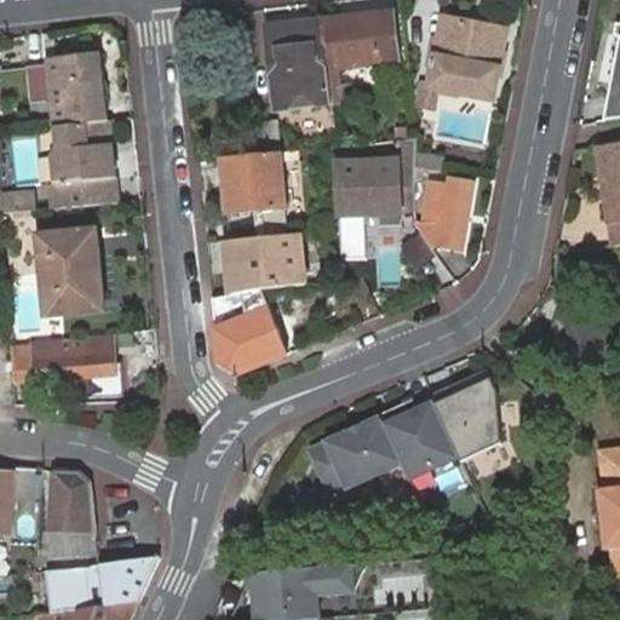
[(392,13),(322,21),(332,104),(346,103),(345,84),(337,84),(337,69),(399,62),(392,13)]
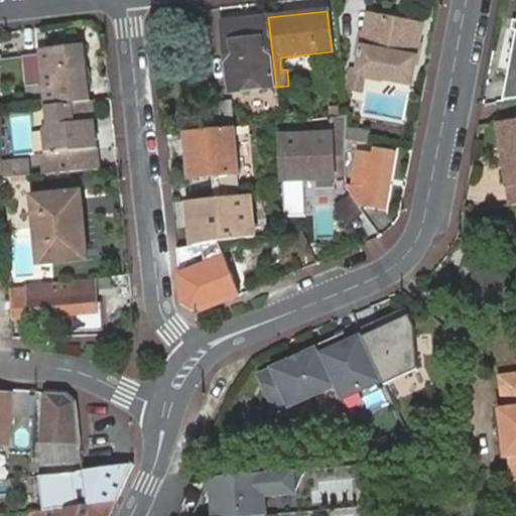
[(409,41),(412,24),(370,16),(367,34),(363,34),(359,52),(363,54),(360,72),(411,81),(419,42),(409,41)]
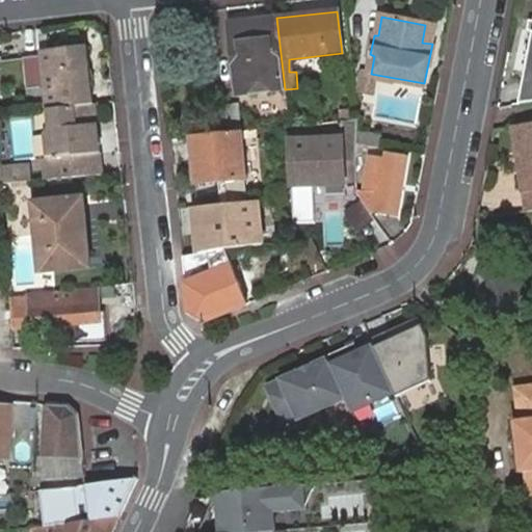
[(276,92),(285,92),(285,89),(276,18),(231,23),(235,65),(273,61),(274,75),(276,92)]
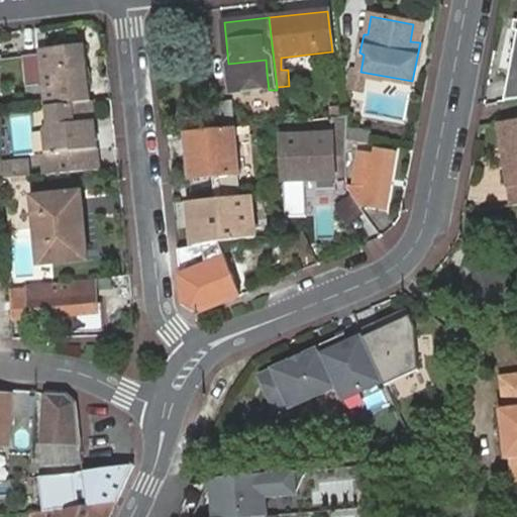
[(423,26),(413,24),(410,41),(420,42),(423,26)]
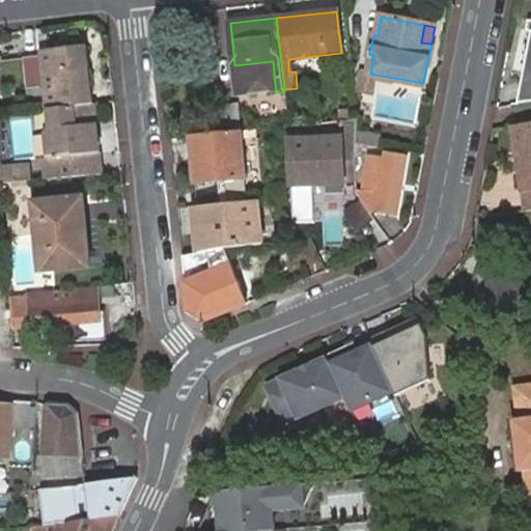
[(530,101),(530,38),(519,103),(530,101)]
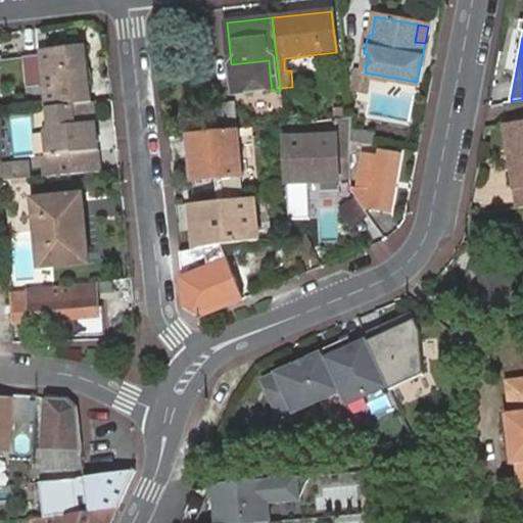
[(90,102),(84,44),(39,49),(39,55),(44,107),(48,107),(90,102)]
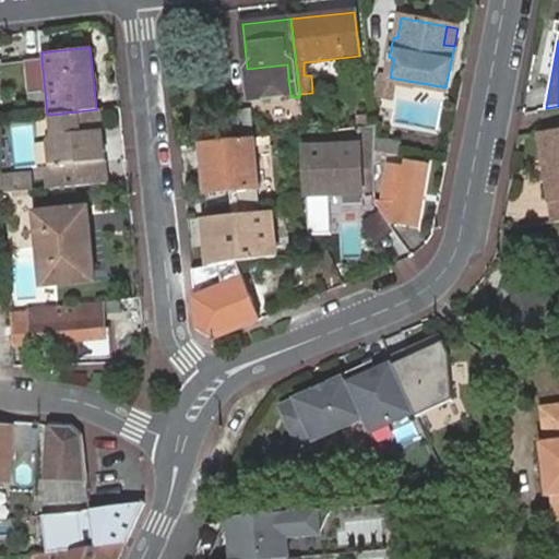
[(45,91),(42,59),(24,60),(27,93),(45,91)]
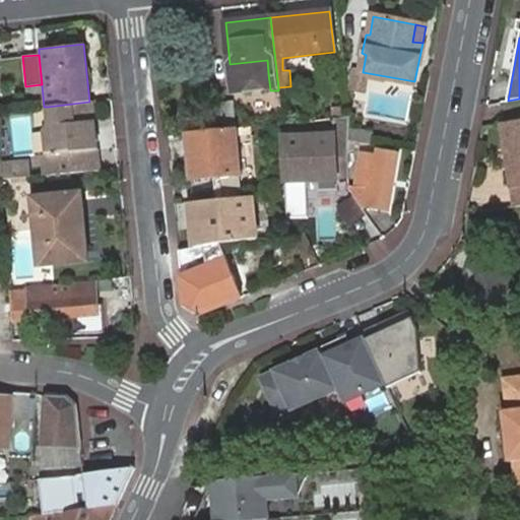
[(232,76),(268,73),(267,60),(230,64),(232,76)]
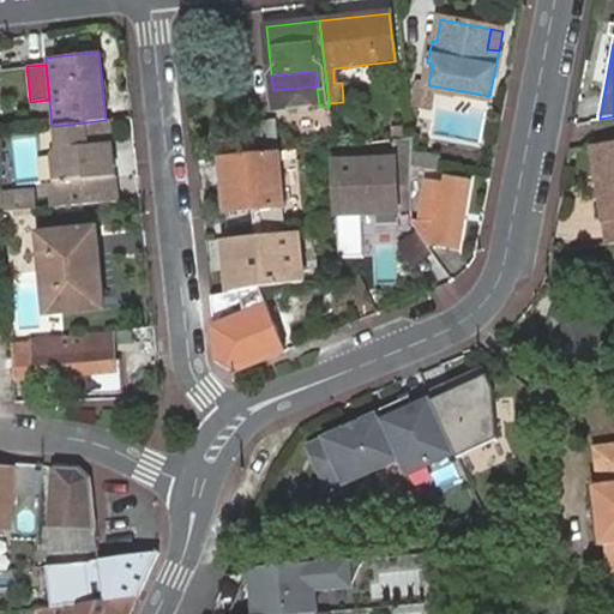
[(257,152),(277,151),(272,116),(253,118),(257,152)]
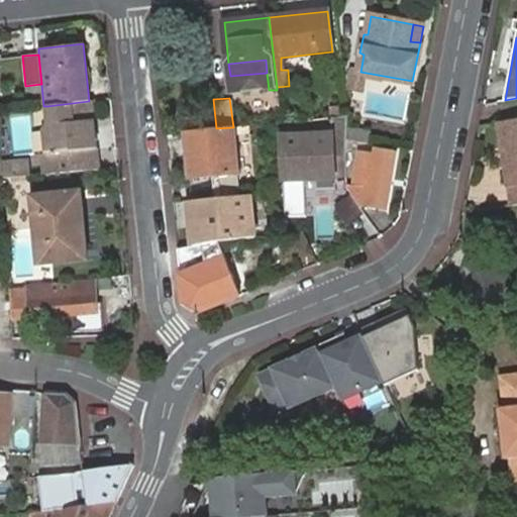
[(89,101),(47,106),(49,124),(44,131),(46,150),(41,157),(43,176),(97,170),(89,101)]
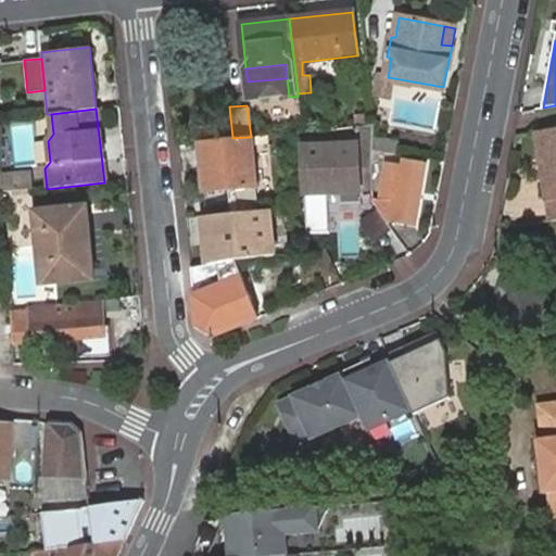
[(359,169),(374,168),(375,149),(376,137),(377,123),(358,126),(359,136),(359,147),(321,148),(320,138),(302,139),(306,193),(359,192),(359,169)]
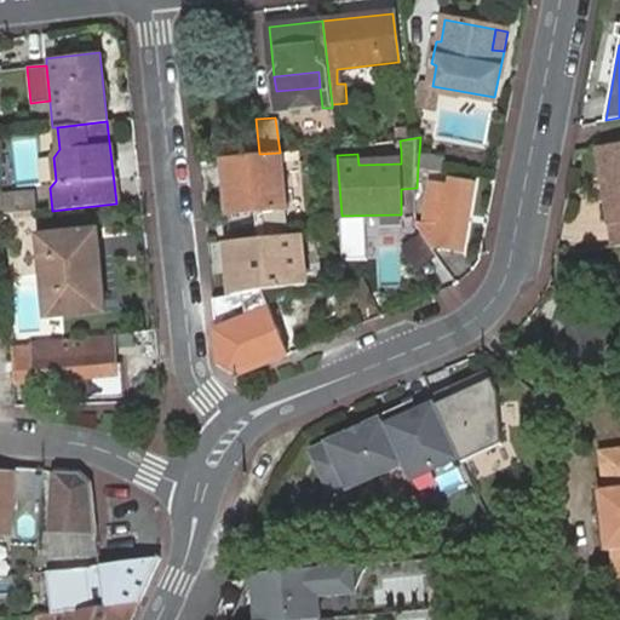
[(619,144),(600,148),(610,220),(619,218),(619,144)]
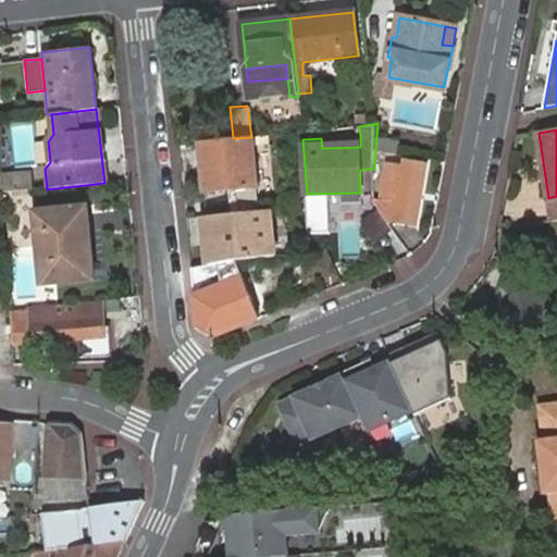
[(360,147),(360,136),(321,138),(322,148),(360,147)]
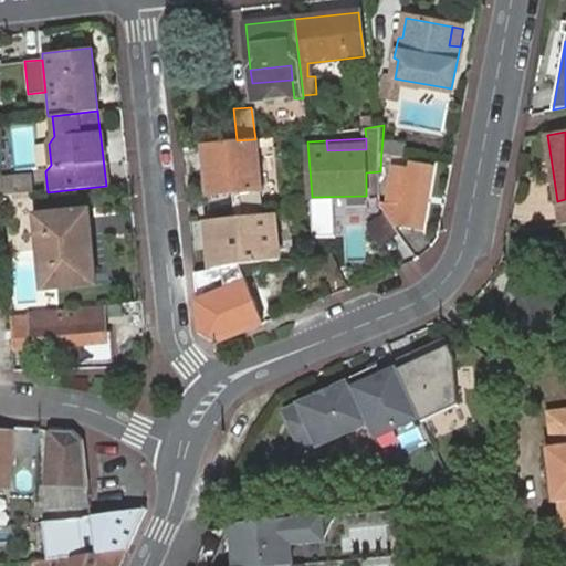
[(237,140),(203,144),(209,195),(233,191),(262,188),(255,139),(237,140)]
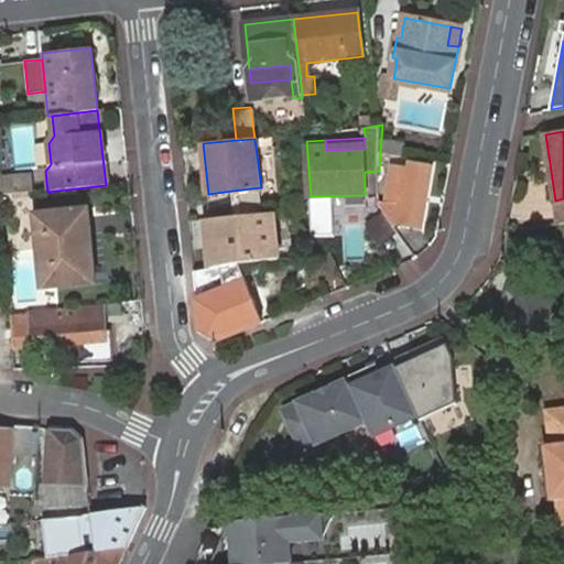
[(405,143),(381,139),(380,151),(403,154),(405,143)]
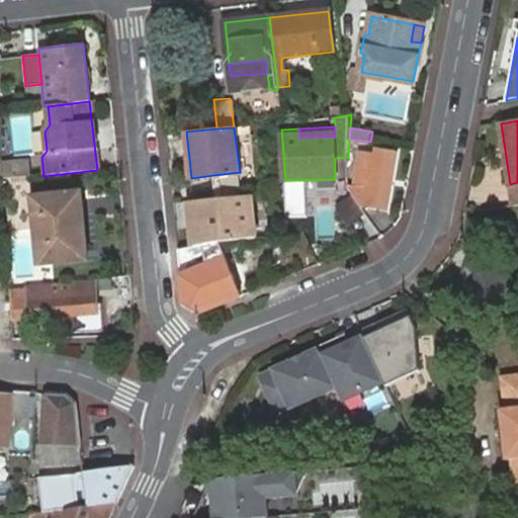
[(400,154),(378,150),(375,160),(366,159),(358,201),(366,209),(367,202),(387,206),(400,154)]
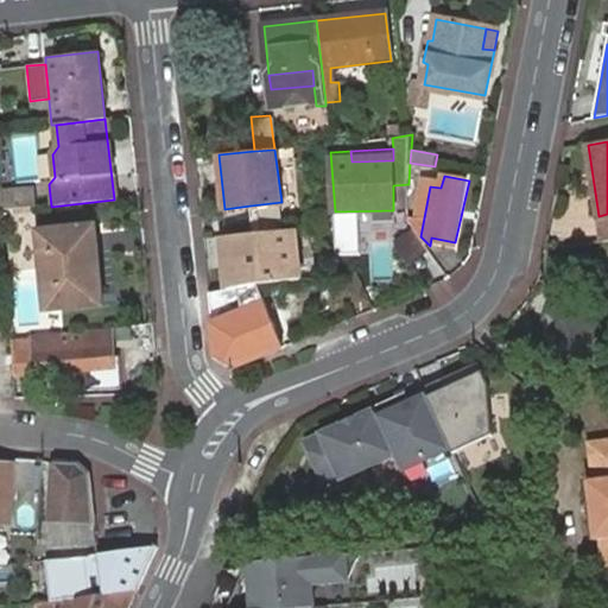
[(285,230),(282,202),(251,206),(255,233),(285,230)]
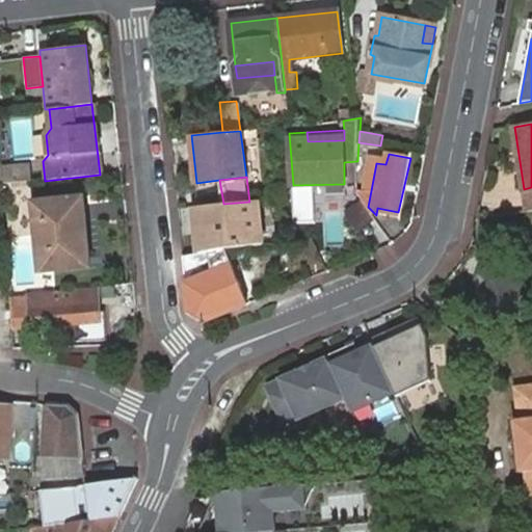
[(85,197),(34,202),(40,268),(90,266),(85,197)]
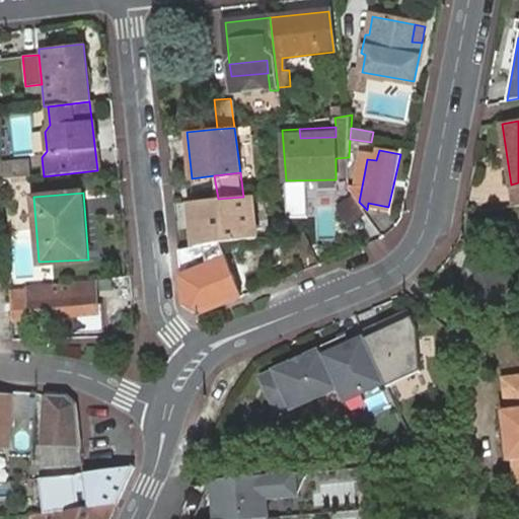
[(188,202),(195,247),(218,244),(255,239),(251,197),(243,197),(218,199),(188,202)]
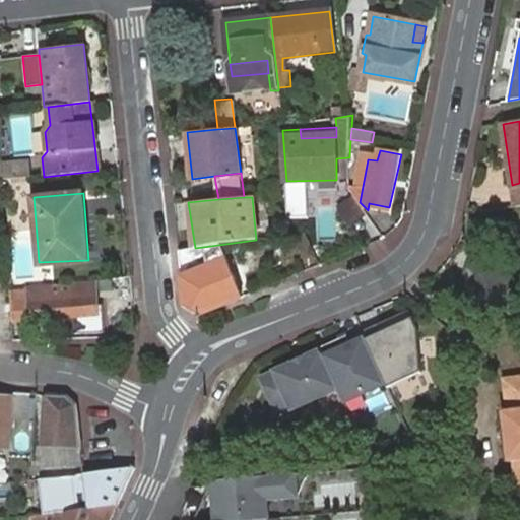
[(354,197),(339,207),(350,223),(366,213),(354,197)]
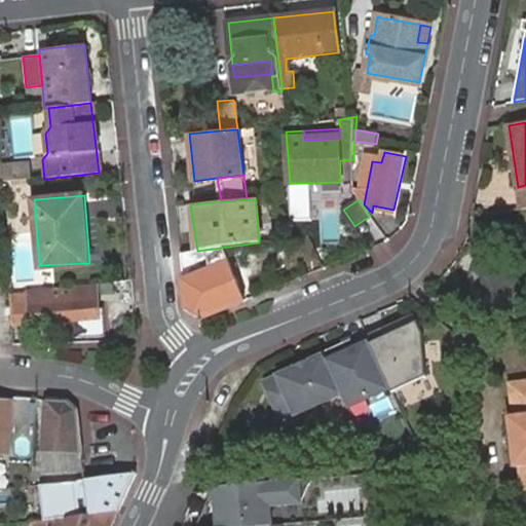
[(197,251),(181,253),(187,310),(199,318),(245,301),(221,248),(197,251)]
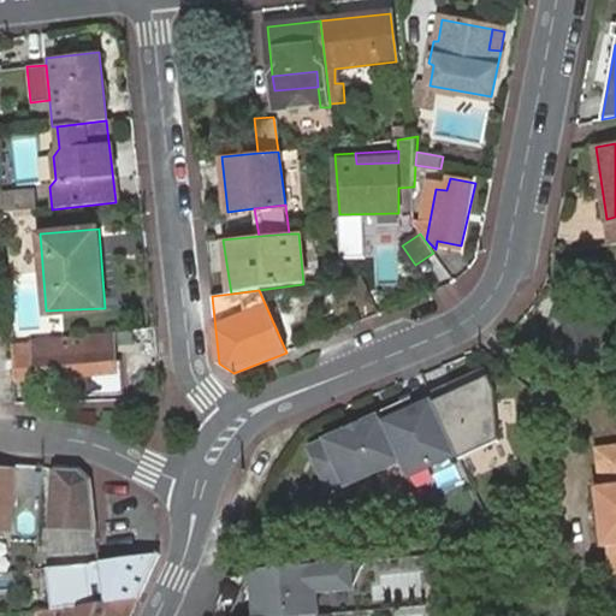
[(35,338),(12,339),(16,375),(16,378),(114,372),(113,333),(111,333),(86,336),(42,338),(35,338)]
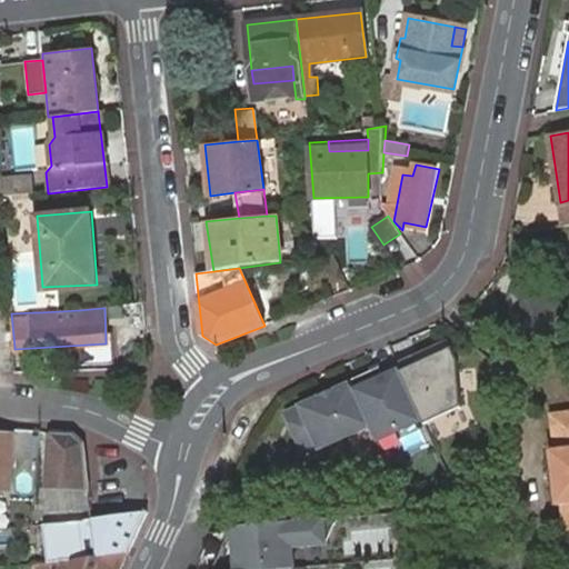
[(395,360),(400,370),(421,419),(423,422),(460,405),(457,358),(446,337),(395,360)]
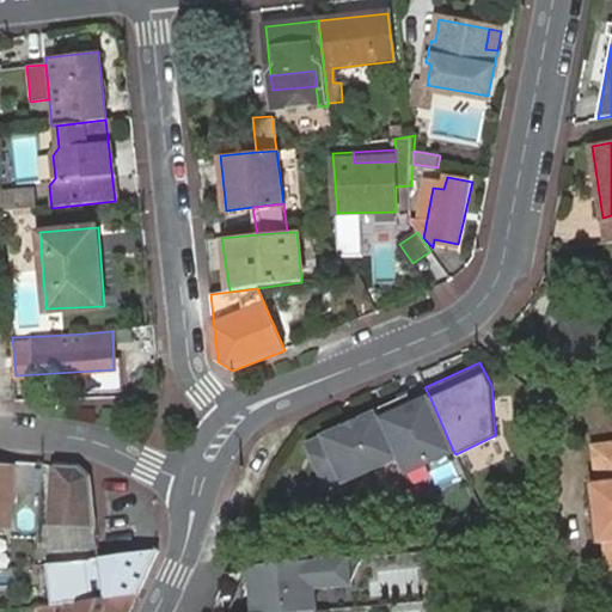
[(375,410),(377,414),(397,457),(404,473),(453,451),(430,398),(414,407),(408,395),(375,410)]
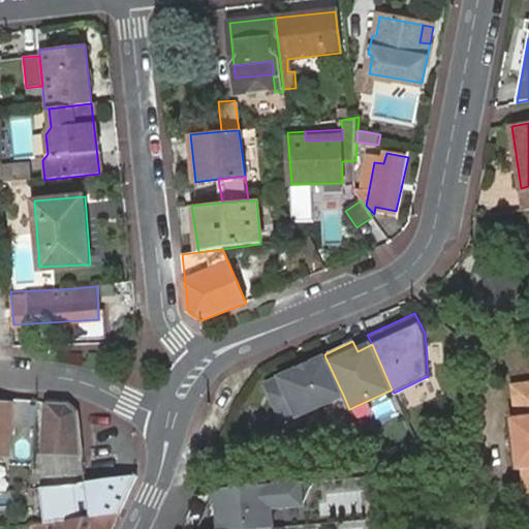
[(297,415),(343,395),(325,358),(267,384),(281,417),(296,411),(297,415)]
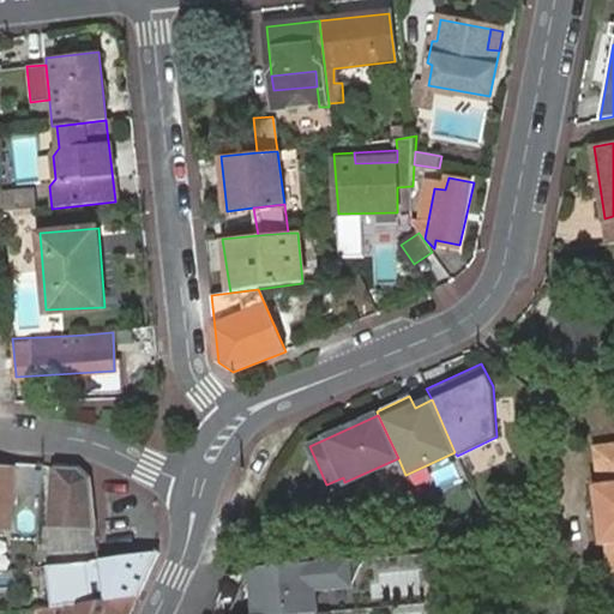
[(0,529),(12,530),(16,497),(35,497),(37,464),(14,463),(13,469),(0,468),(0,529)]
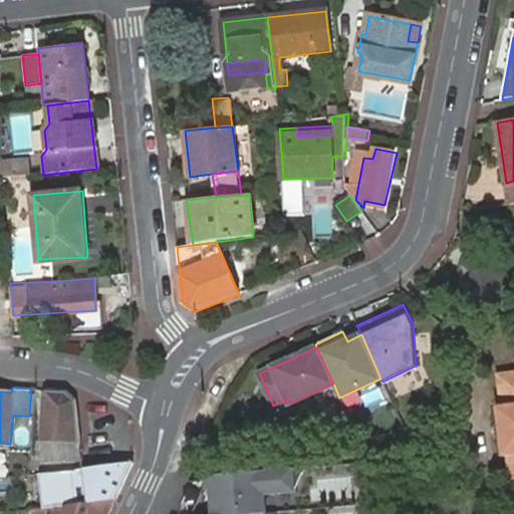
[(47,461),(84,457),(78,404),(66,391),(48,390),(43,441),(47,461)]
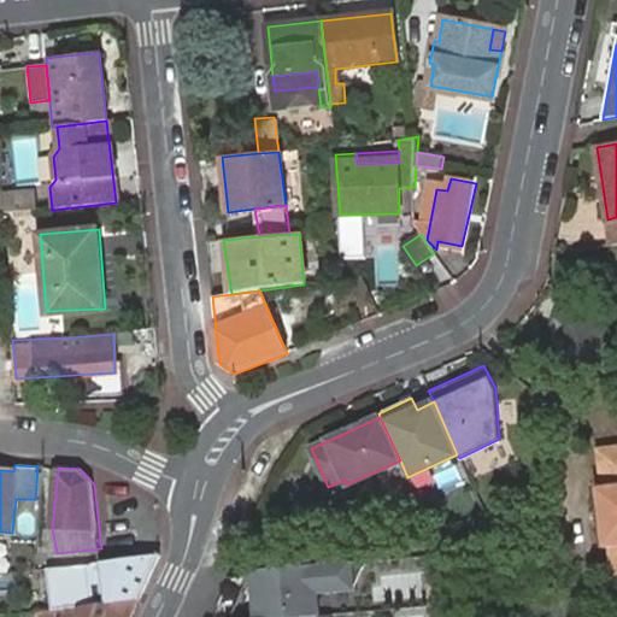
[(616,482),(605,485),(601,485),(599,485),(606,546),(607,546),(611,546),(615,586),(616,586),(616,482)]
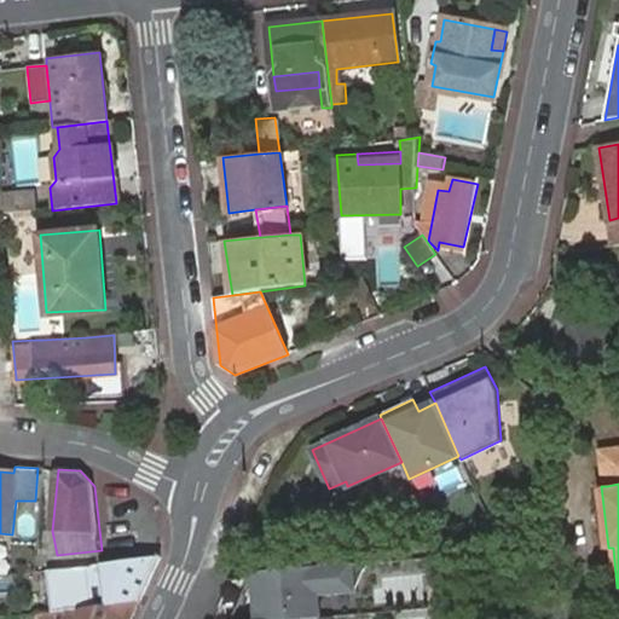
[(69,609),(140,601),(161,555),(103,562),(80,566),(39,571),(32,588),(45,586),(33,614),(40,613),(46,612),(69,609)]
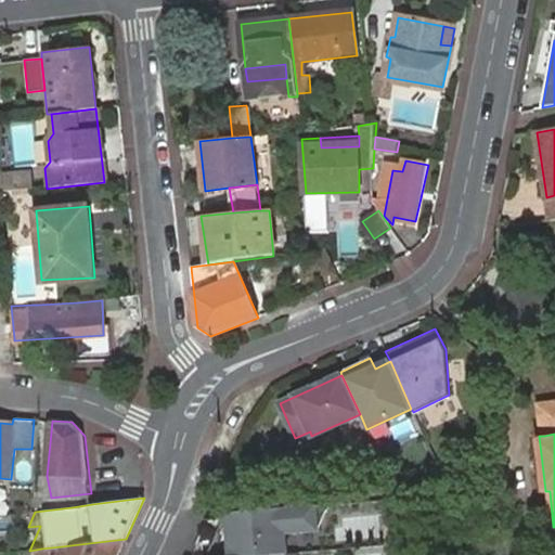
[(328,504),(224,514),(229,554),(281,554),(286,554),(284,532),(318,530),(328,504)]
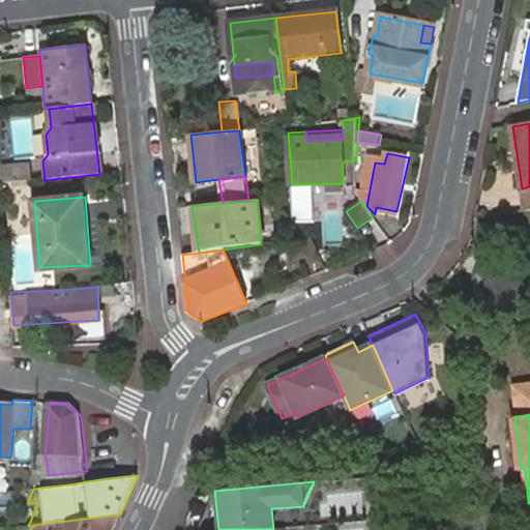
[(380,489),(367,490),(367,520),(380,520),(380,489)]
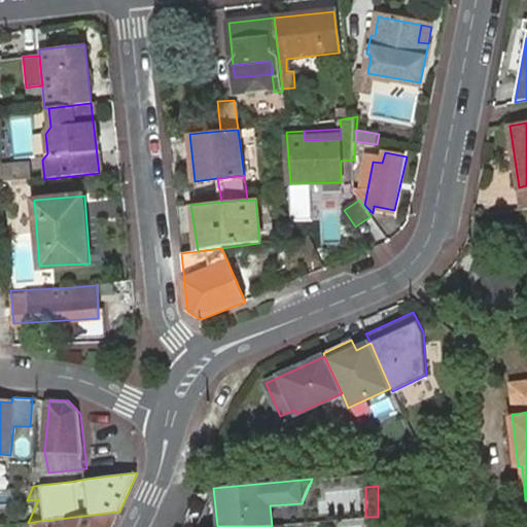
[(39,521),(34,522),(34,526),(112,526),(119,512),(59,519),(39,521)]
